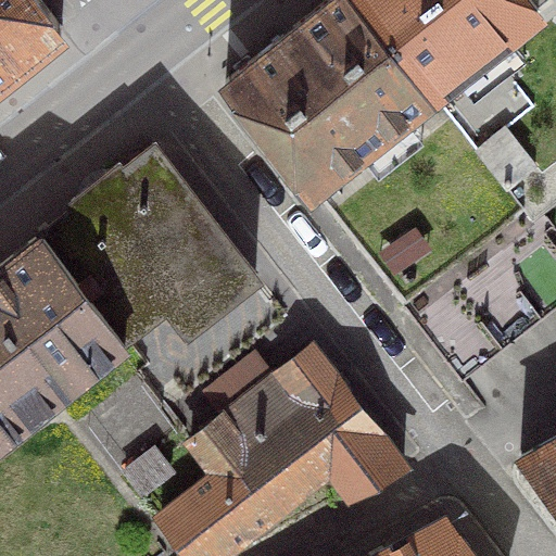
[(0,0),(0,73),(62,26),(40,0),(0,0)]
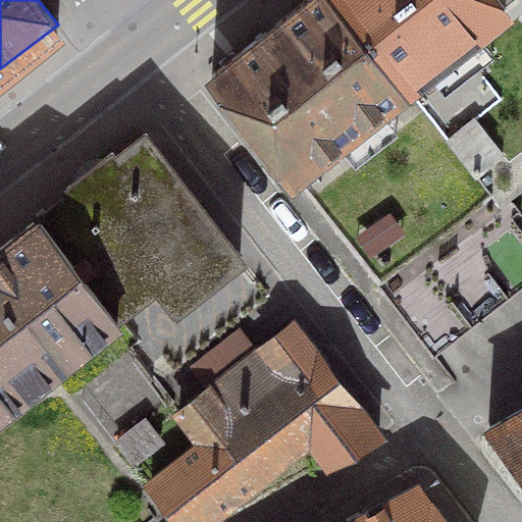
[(335,0),(305,0),(211,73),(292,176),(405,87),(335,0)]
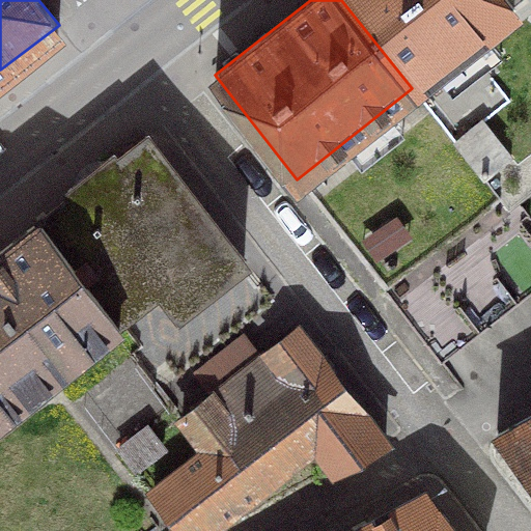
[(341,0),(412,88),(513,8),(506,0),(341,0)]
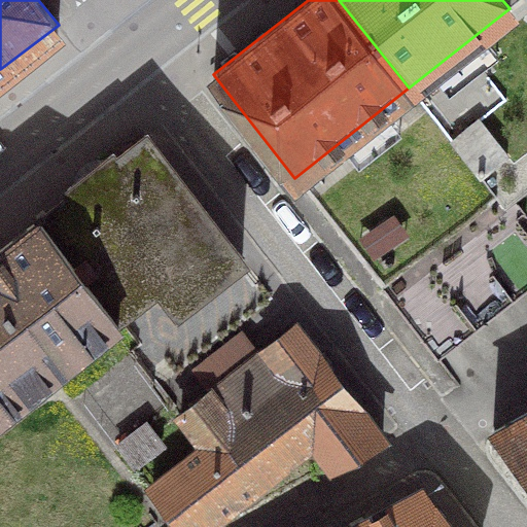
[(480,176),(506,155),(478,119),(451,140),(480,176)]
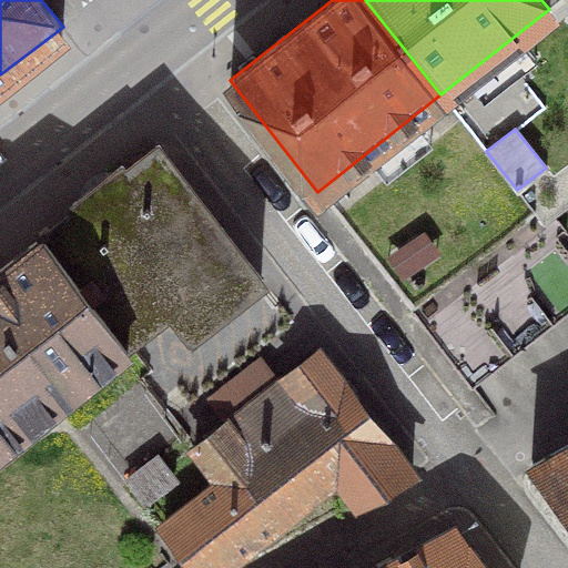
[(77,210),(43,234),(127,344),(172,307),(192,332),(261,279),(156,146),(125,171),(121,165),(72,204),(77,210)]
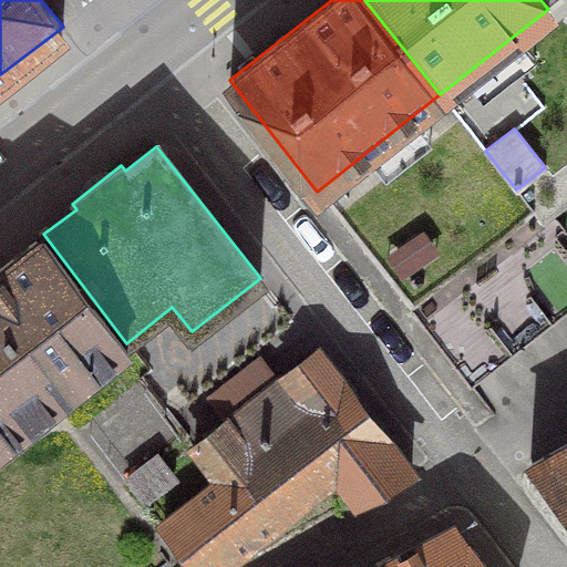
[(566,250),(548,226),(422,326),(463,379),(566,297),(566,250)]
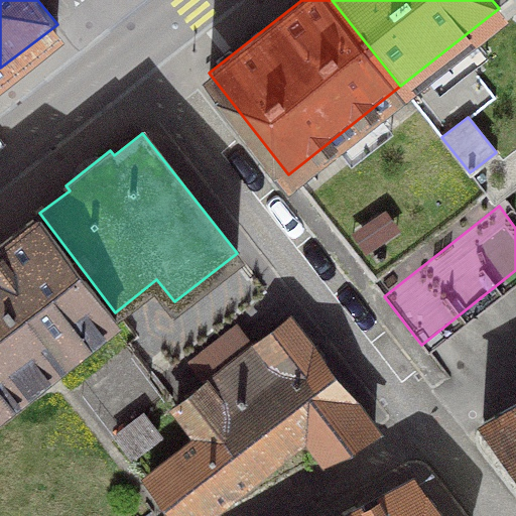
[(0,401),(73,346),(115,312),(39,213),(0,243),(0,401)]
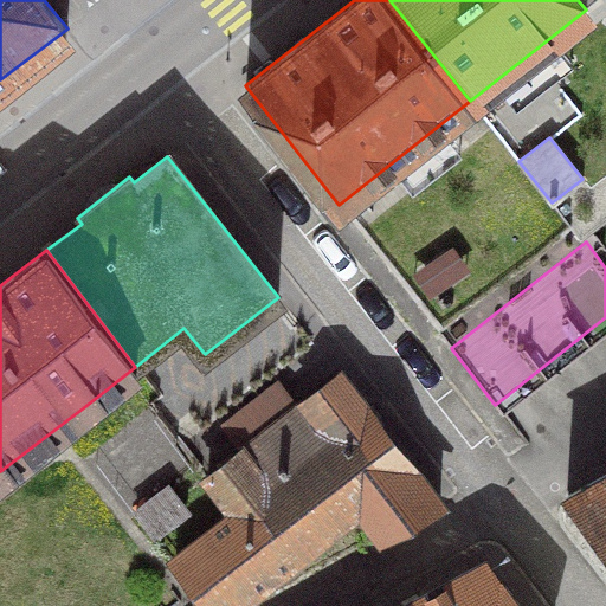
[(232,605),(359,509),(380,537),(439,504),(337,375),(206,478),(234,511),(174,560),(208,605),(232,605)]
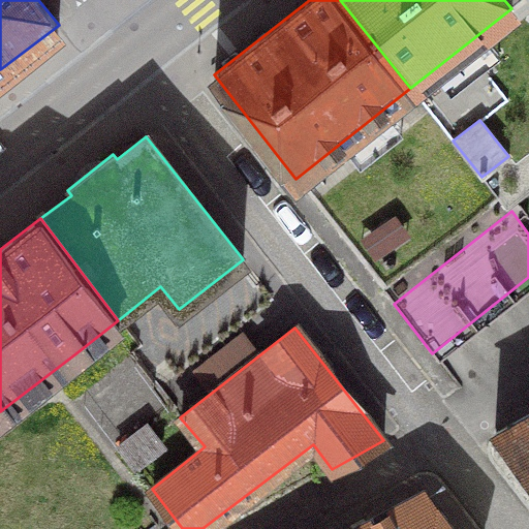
[(134,430),(74,354),(0,411),(0,528),(150,528),(157,524),(103,455),(134,430)]
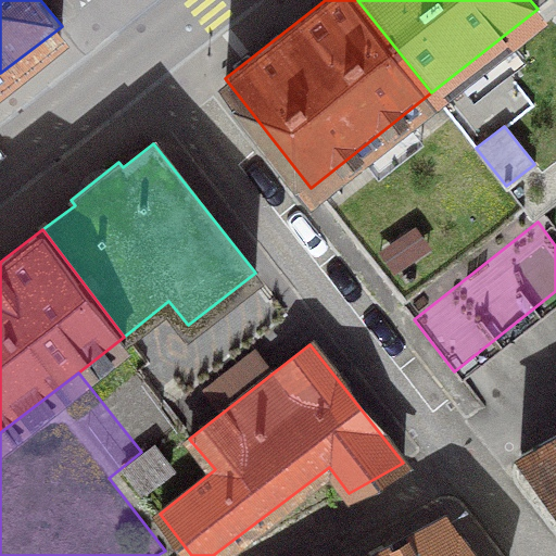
[(555,500),(555,434),(520,455),(555,500)]
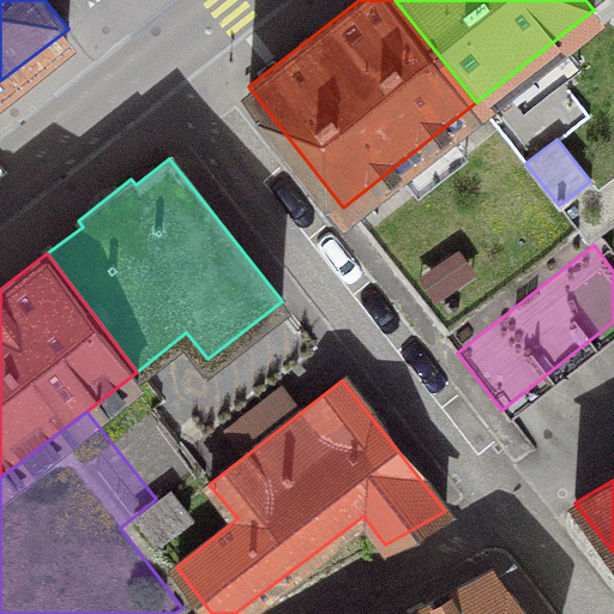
[(525,613),(491,569),(407,613),(525,613)]
